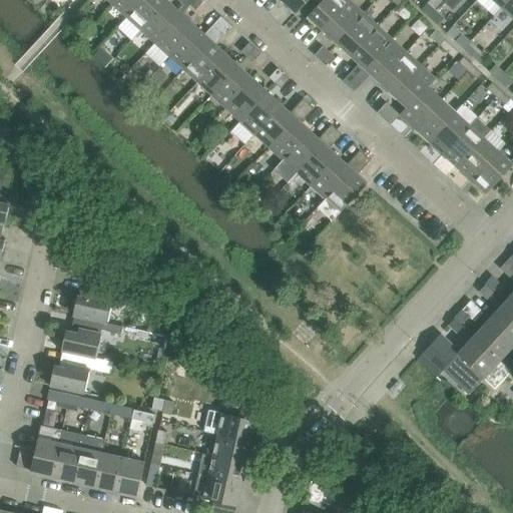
[(115,0),(112,4),(126,17),(141,0),(115,0)]
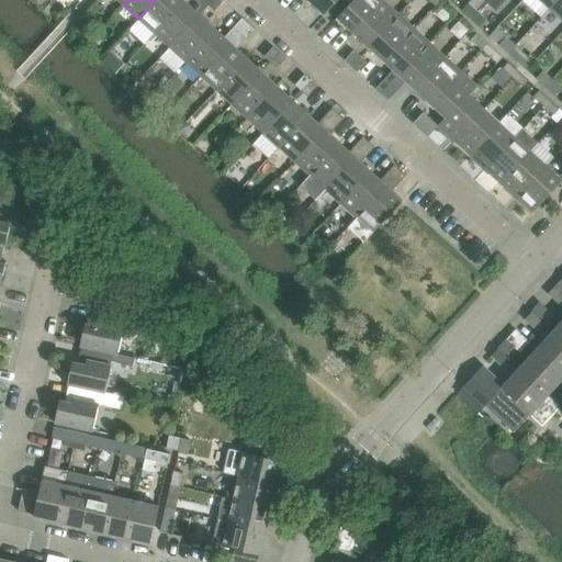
[(155,0),(138,19),(154,33),(183,0),(155,0)]
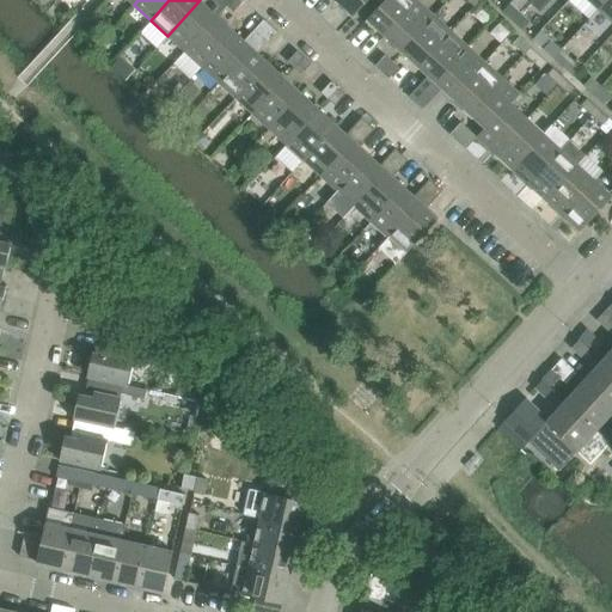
[(167,36),(185,51),(218,16),(200,0),(167,36)]
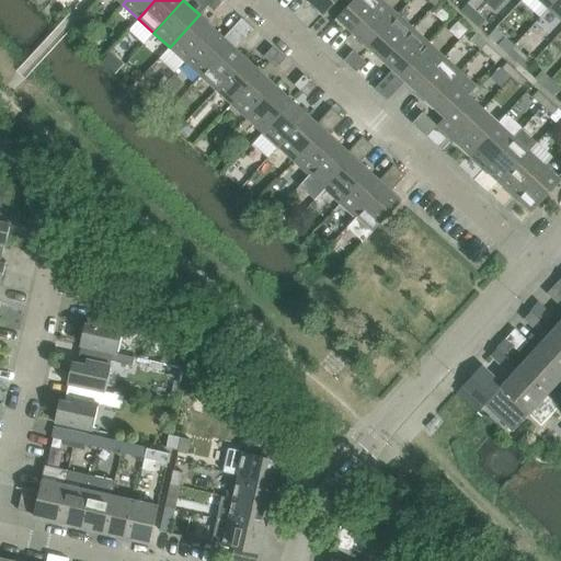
[(221,0),(212,0),(207,6),(214,11),(224,1),(221,0)]
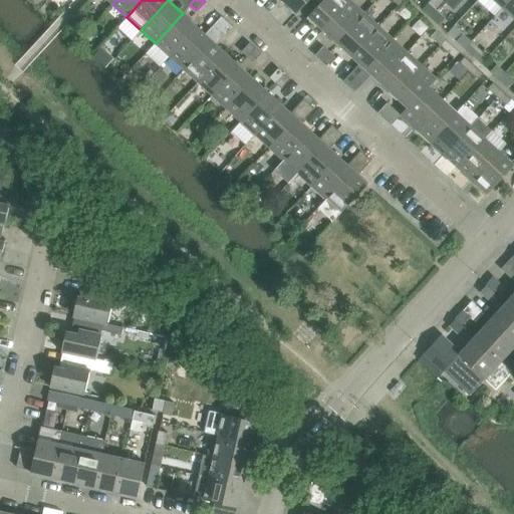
[(308,0),(281,0),(297,13),(308,0)]
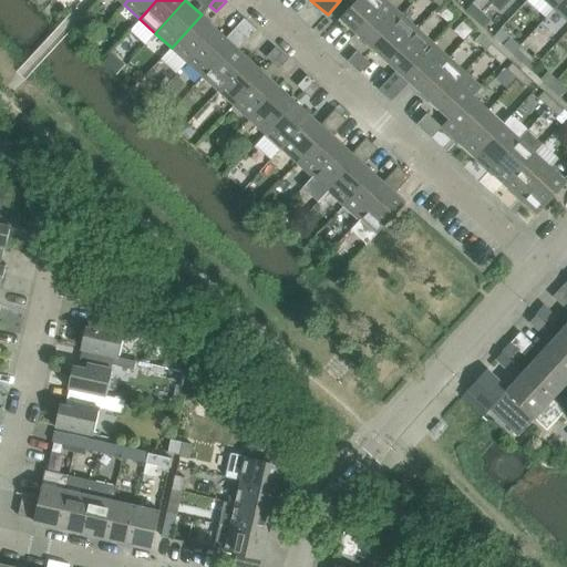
[(356,0),(339,18),(356,33),(385,0),(356,0)]
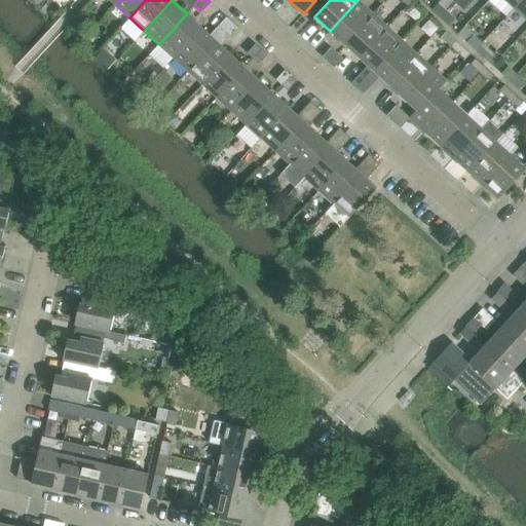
[(330,31),(344,44),(372,13),(358,0),(330,31)]
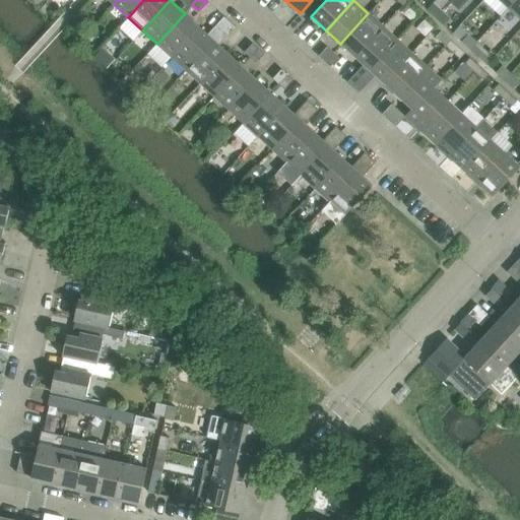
[(519,0),(514,0),(508,7),(519,17),(519,0)]
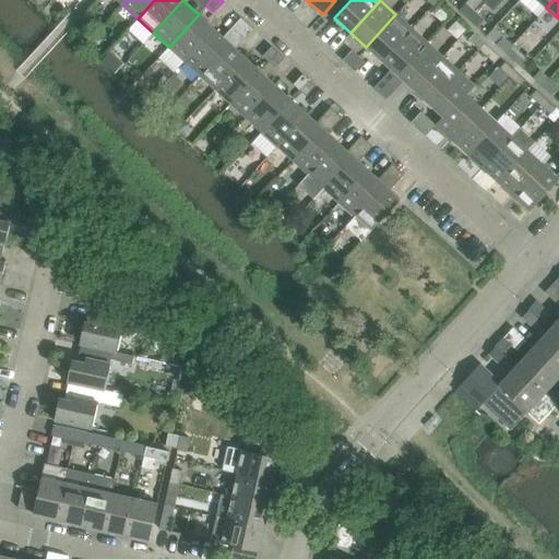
[(465,3),(459,10),(467,19),(474,11),(465,3)]
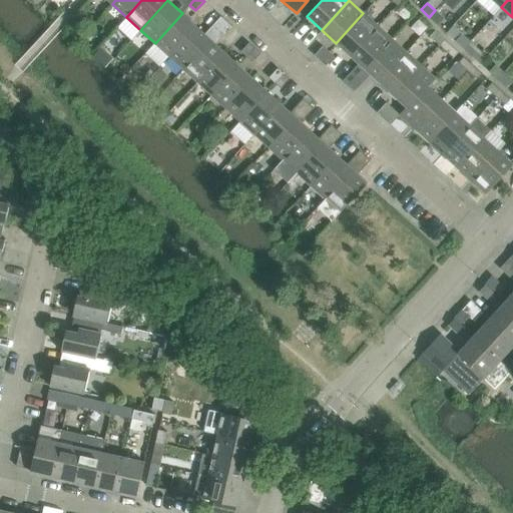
[(444,18),(435,10),(429,17),(438,25),(444,18)]
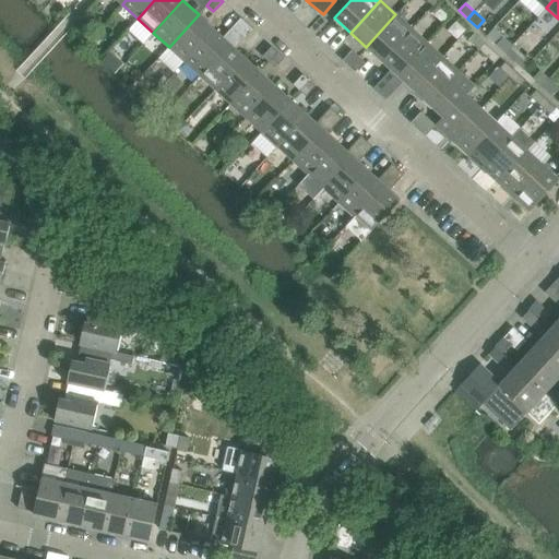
[(169,47),(185,61),(214,28),(199,14),(169,47)]
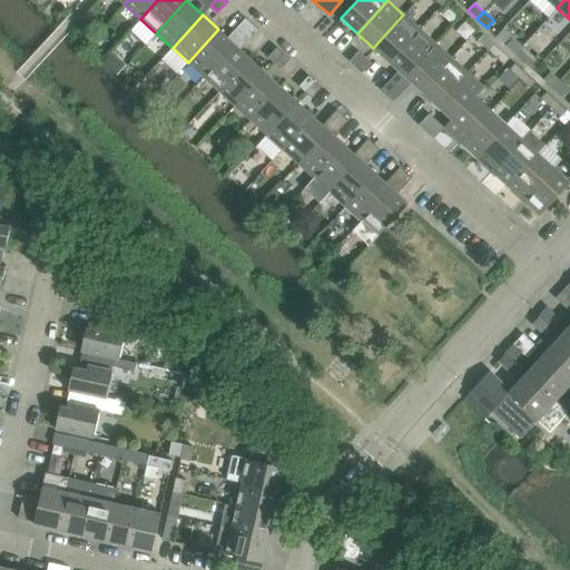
[(373,48),(390,62),(420,29),(403,15),(373,48)]
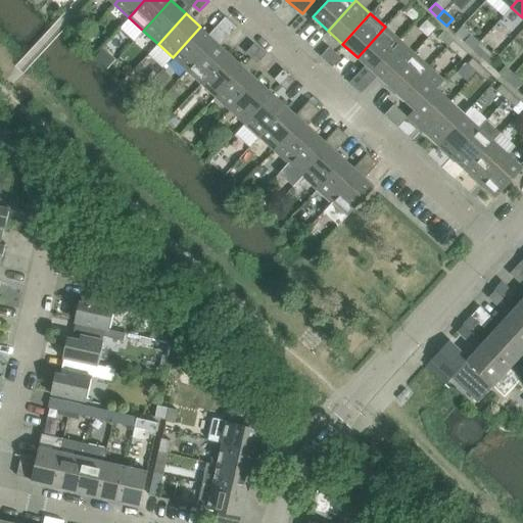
[(217,26),(223,32),(231,21),(225,16),(217,26)]
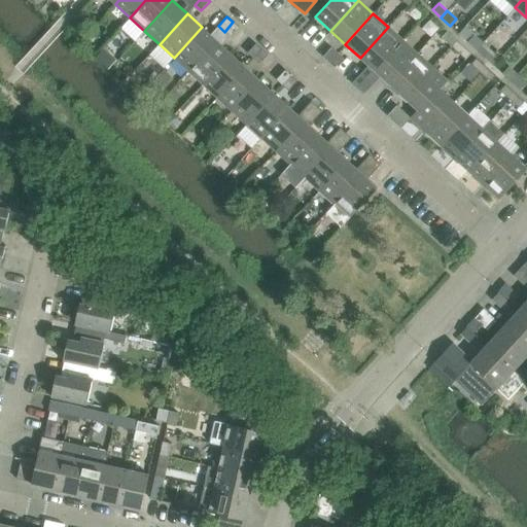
[(233,22),(224,32),(230,37),(239,28),(233,22)]
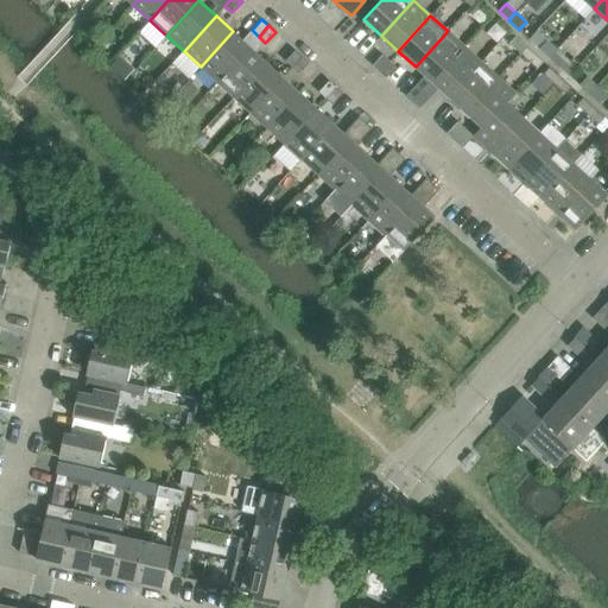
[(201,67),(217,82),(249,46),(233,31),(201,67)]
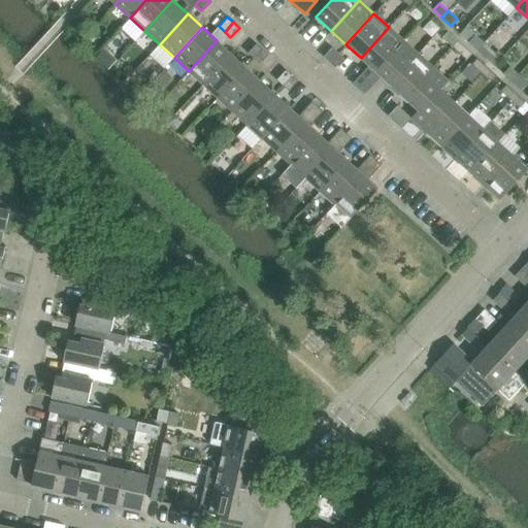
[(361,58),(375,71),(403,40),(389,27),(361,58)]
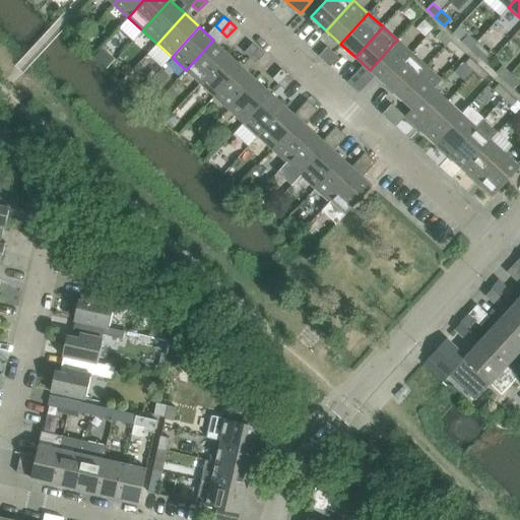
[(436,37),(445,46),(450,40),(441,30),(436,37)]
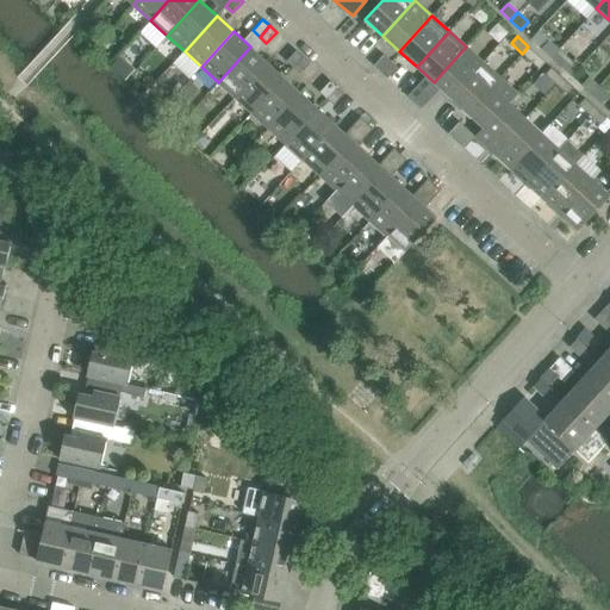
[(548,41),(541,49),(551,57),(558,50),(548,41)]
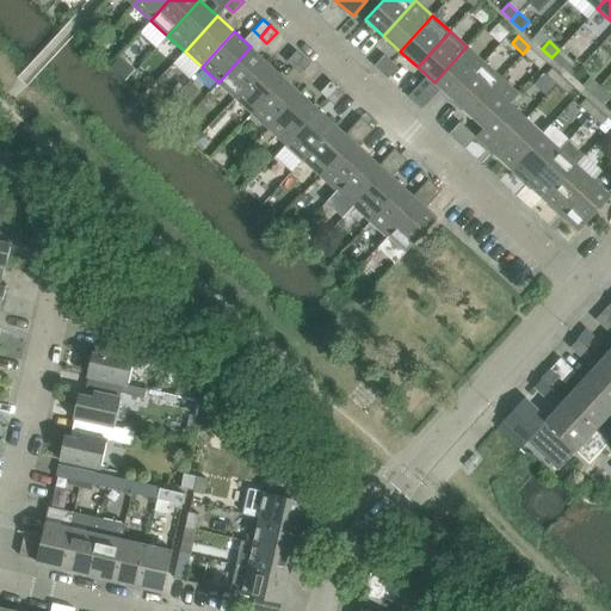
[(218,82),(235,98),(267,62),(251,47),(218,82)]
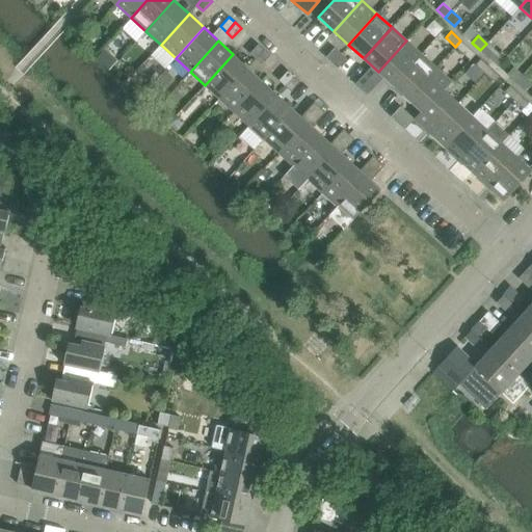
[(378,72),(393,85),(421,54),(406,41),(378,72)]
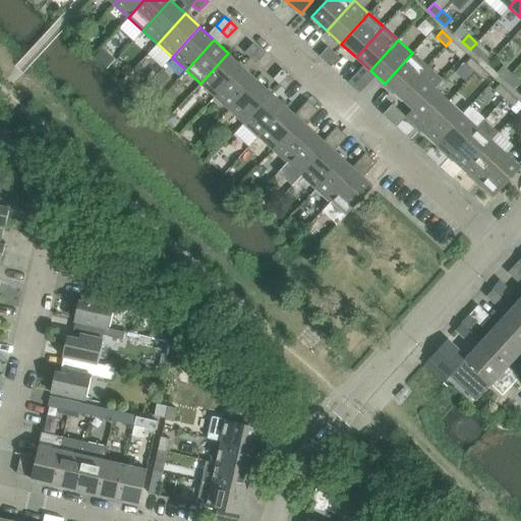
[(451,40),(446,46),(455,54),(460,59),(465,53),(460,48),(451,40)]
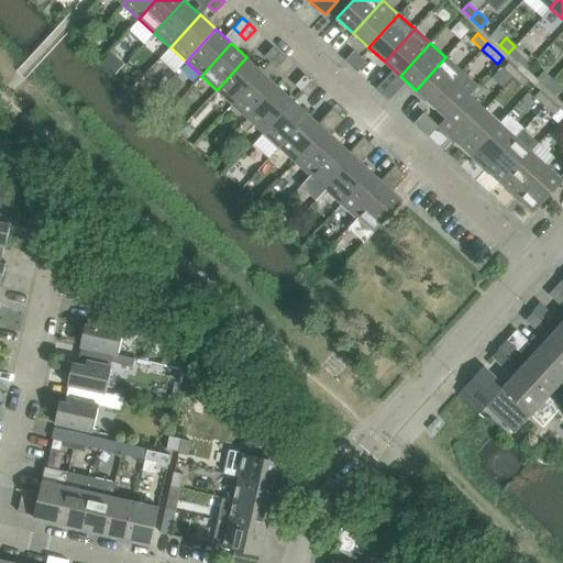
[(279,52),(274,46),(264,56),(271,62),(279,52)]
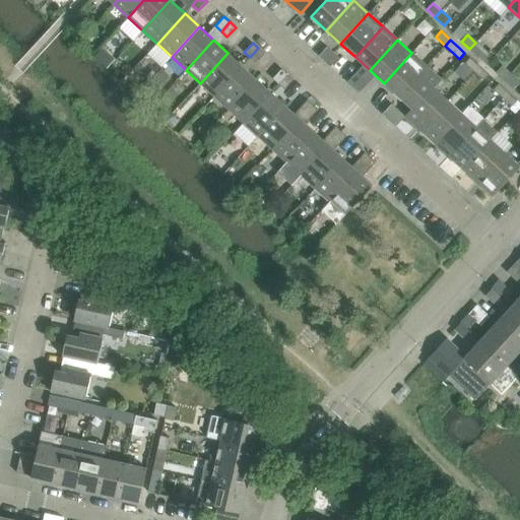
[(484,50),(475,43),(469,49),(478,57),(484,50)]
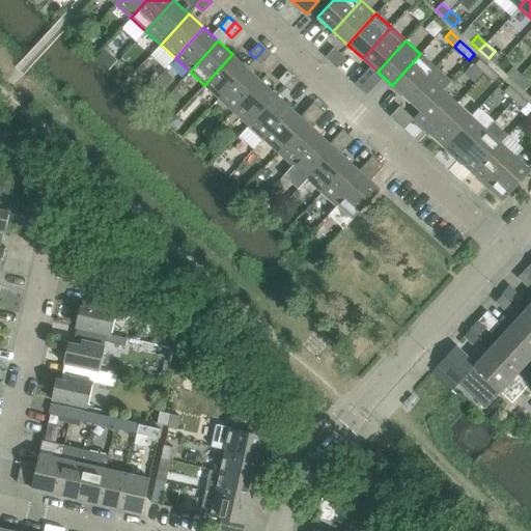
[(325,57),(331,62),(340,53),(334,48),(325,57)]
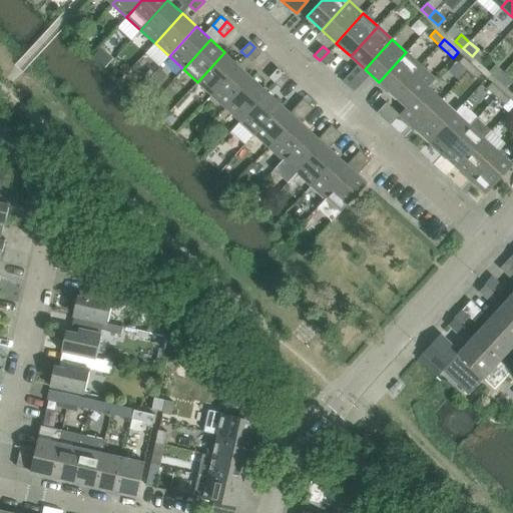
[(254,47),(246,56),(252,62),(261,53),(254,47)]
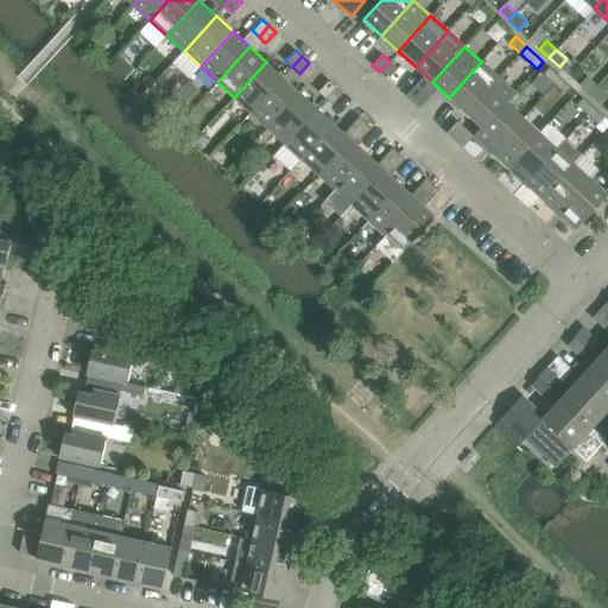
[(396,67),(390,61),(379,71),(386,78),(396,67)]
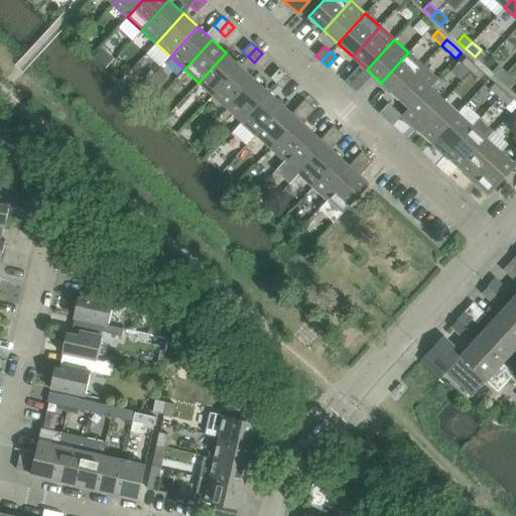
[(199,83),(213,96),(240,66),(226,52),(199,83)]
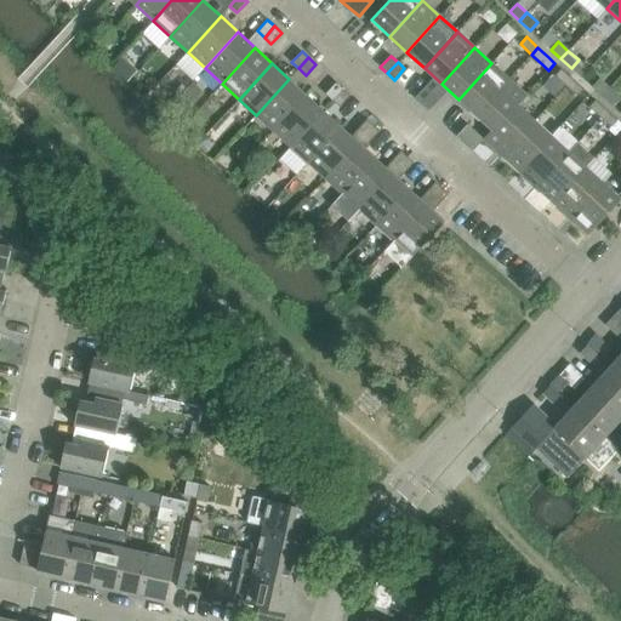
[(459,100),(476,115),(508,79),(491,63),(459,100)]
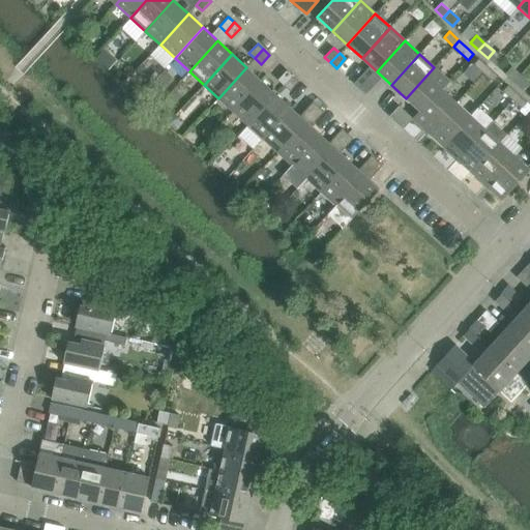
[(482,74),(488,67),(478,58),(473,64),(474,65),(482,74)]
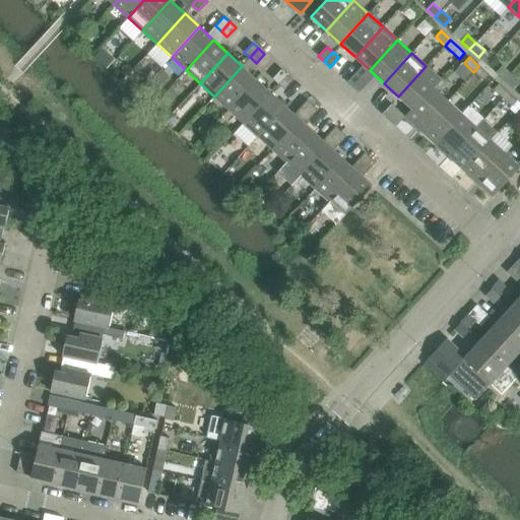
[(468,77),(473,72),(465,64),(460,70),(468,77)]
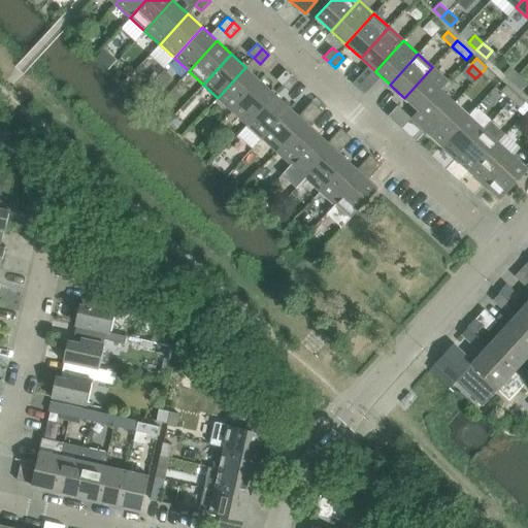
[(218,98),(232,111),(260,80),(245,67),(218,98)]
